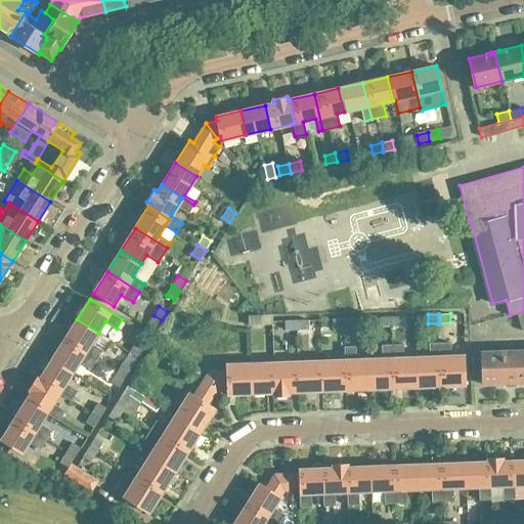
[(259,315),(248,315),(248,324),(260,324),(272,323),(271,315),(259,315)]
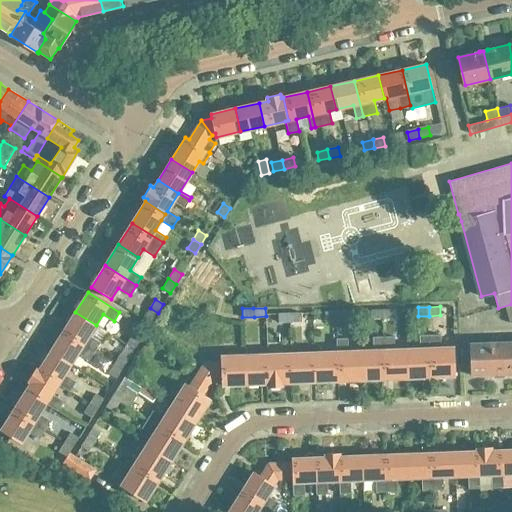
[(382,318),(382,308),(371,309),(371,318),(382,318)]
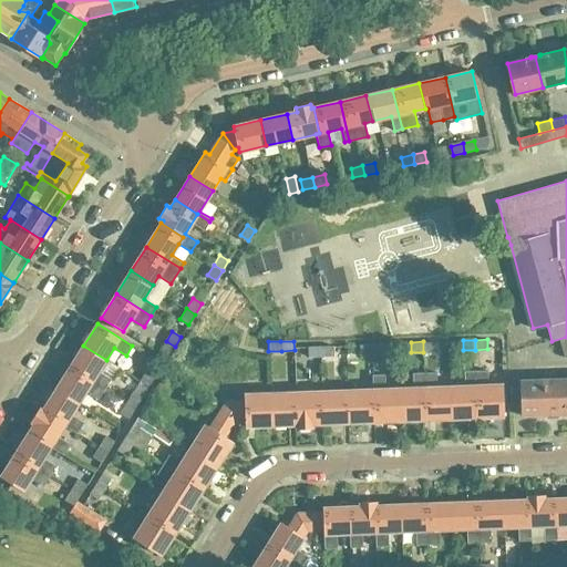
[(436,351),(435,341),(423,341),(423,352),(436,351)]
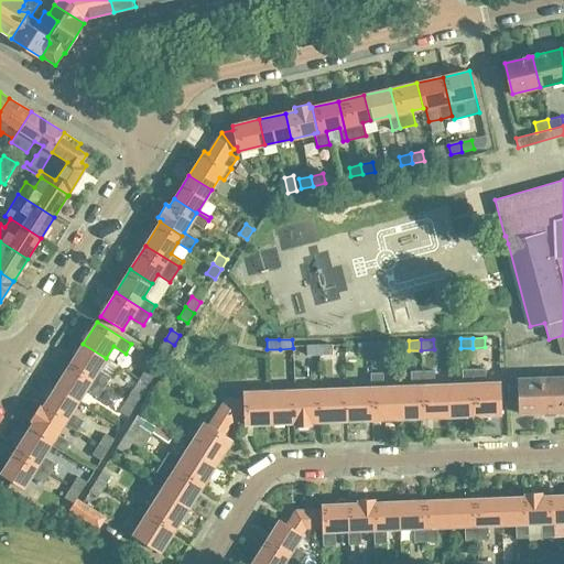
[(370,351),(369,342),(358,343),(358,353),(370,351)]
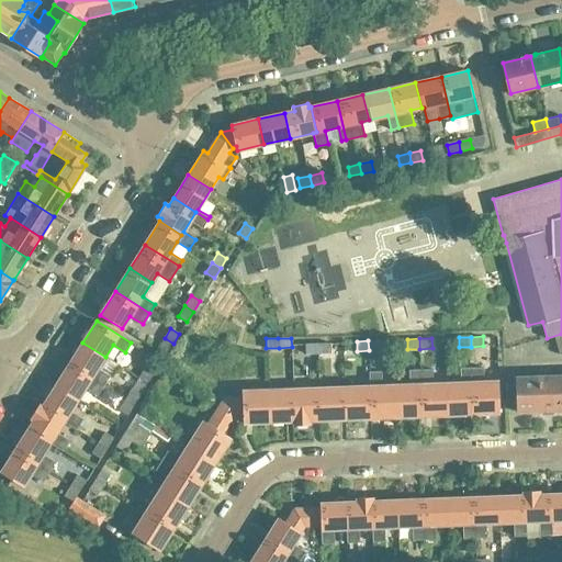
[(381,350),(381,340),(368,340),(369,350),(381,350)]
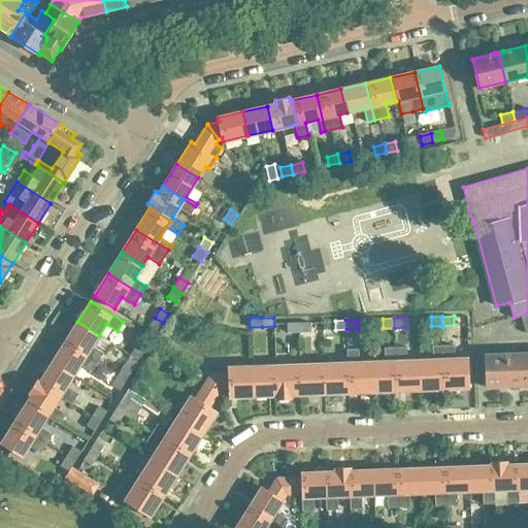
[(92,345),(99,335),(77,322),(65,341),(97,362),(103,353),(92,345)]
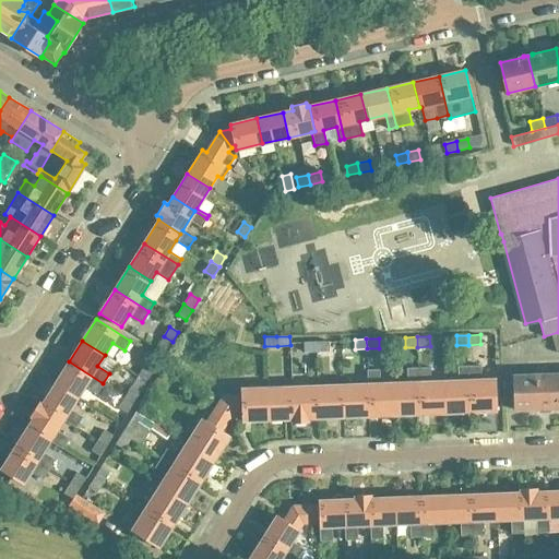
[(316,351),(316,341),(304,342),(304,351),(316,351)]
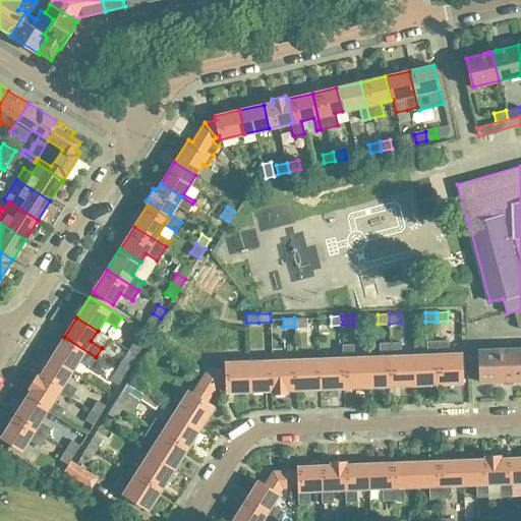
[(305,327),(305,317),(294,317),(294,327),(305,327)]
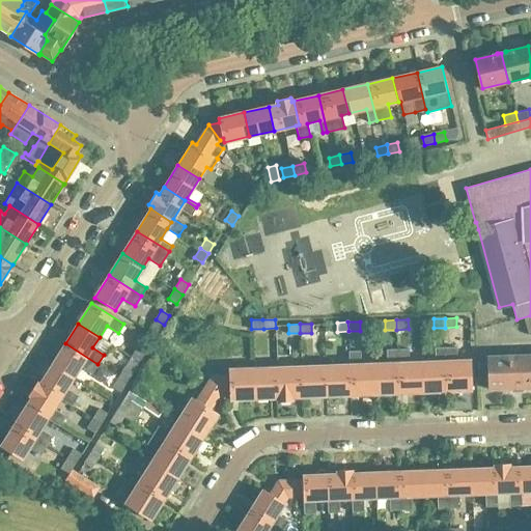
[(98,364),(65,343),(52,364),(74,378),(81,366),(92,373),(98,364)]
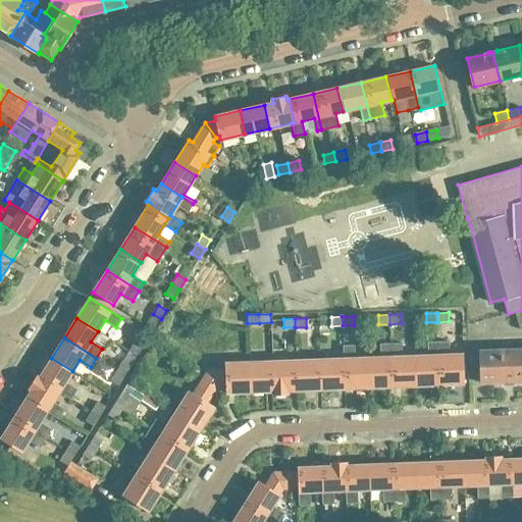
[(138,355),(144,346),(136,341),(129,351),(138,355)]
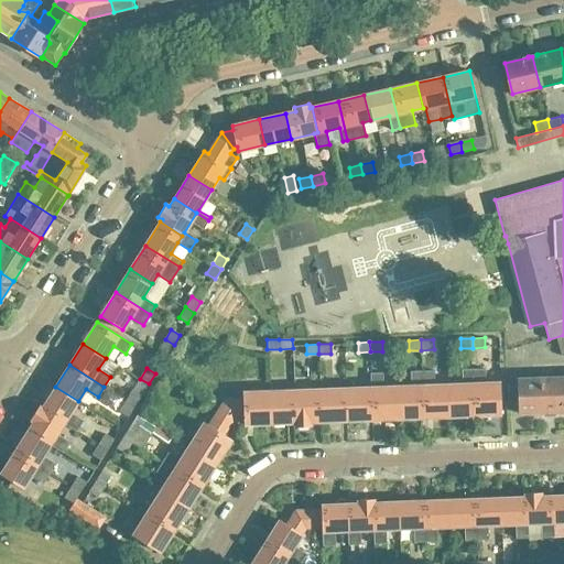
[(475,415),(473,368),(462,369),(463,383),(448,383),(449,416),(475,415)]
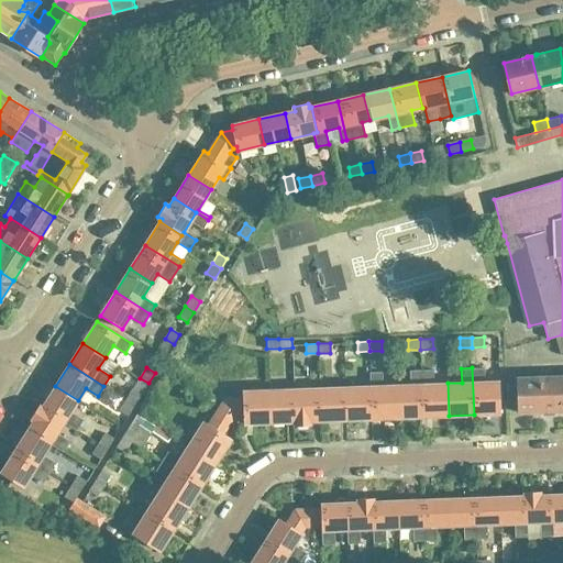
[(500,414),(499,381),(484,382),(484,367),(472,367),(474,415),(500,414)]
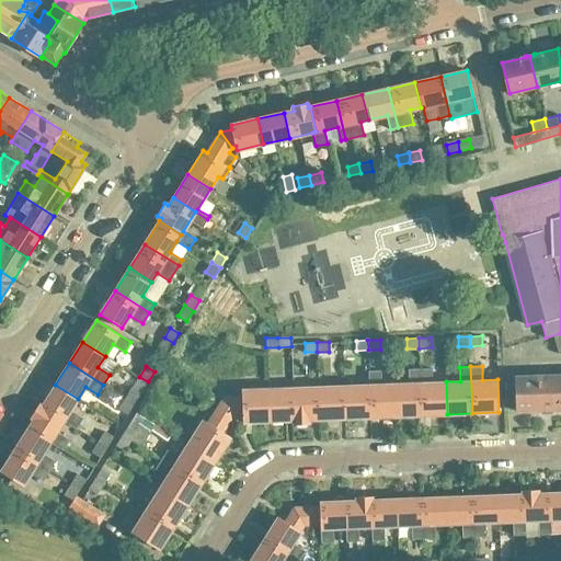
[(421,415),(420,368),(408,369),(408,384),(395,384),(396,416),(421,415)]
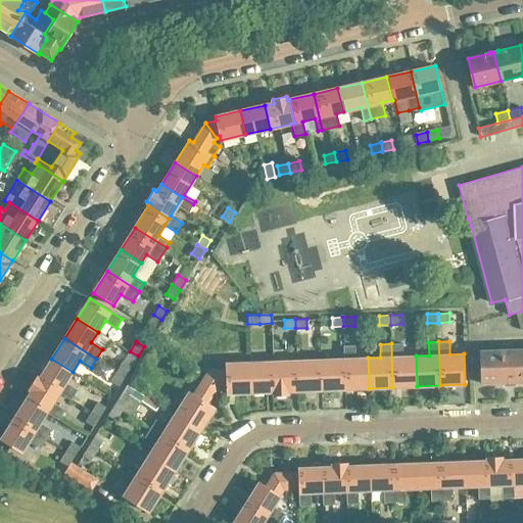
[(417,386),(416,355),(402,357),(402,343),(391,343),(392,387),(417,386)]
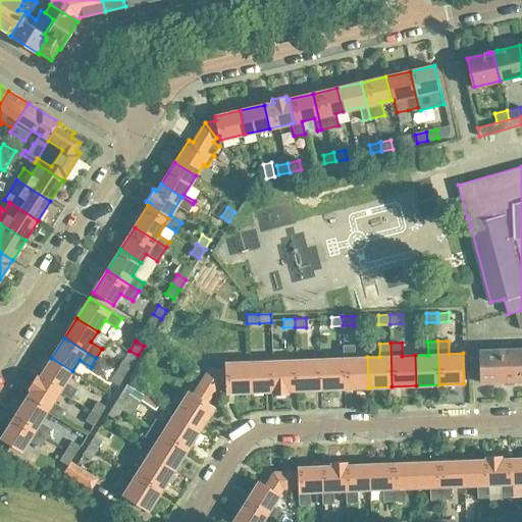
[(368,387),(367,357),(355,358),(354,345),(343,345),(344,358),(345,388),(368,387)]
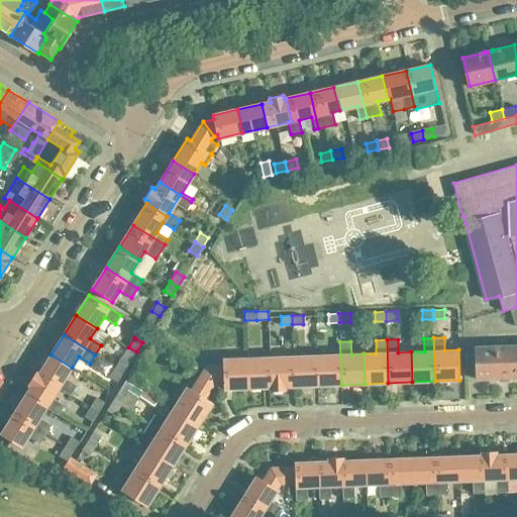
[(516,344),(475,346),(476,380),(499,379),(499,381),(508,381),(508,378),(516,377),(516,344)]
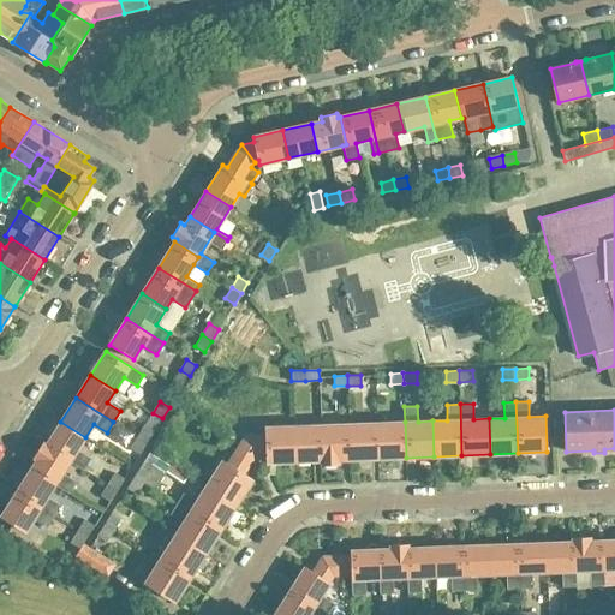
[(77,449),(85,437),(60,422),(46,445),(71,460),(84,469),(90,458),(77,449)]
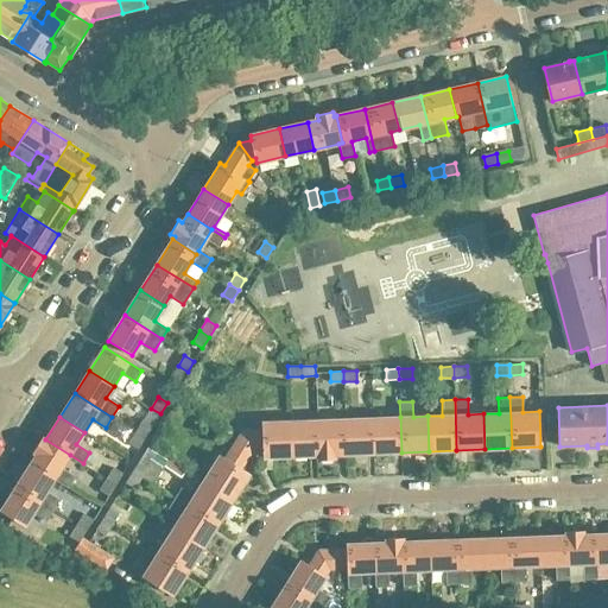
[(401,453),(400,417),(373,418),(374,453),(401,453)]
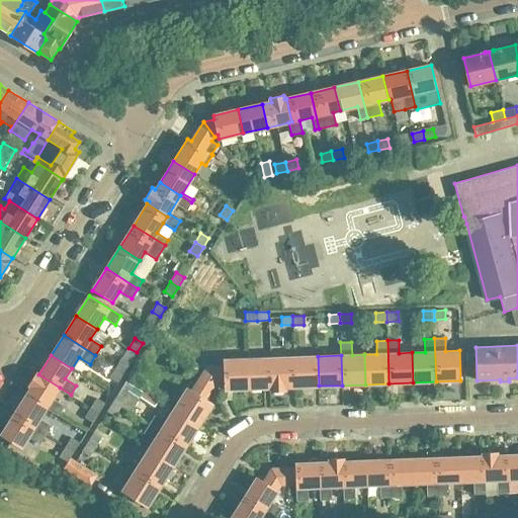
[(319,385),(318,356),(293,357),(294,386),(319,385)]
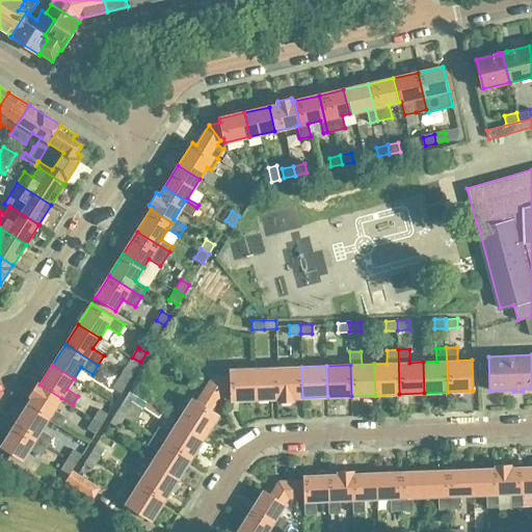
[(302,397),(301,367),(277,368),(278,398),(278,401),(293,401),(293,398),(302,397)]
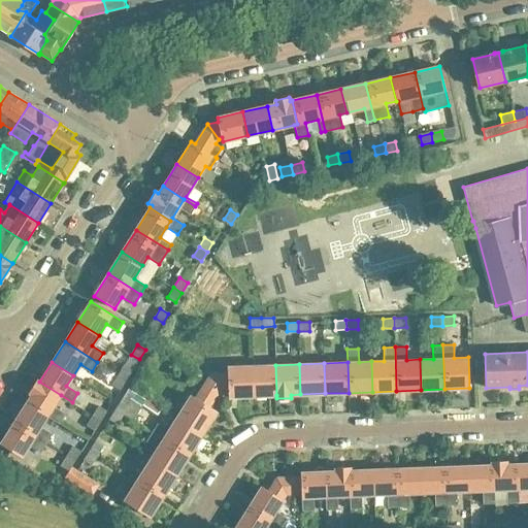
[(126,380),(132,370),(125,365),(119,374),(126,380)]
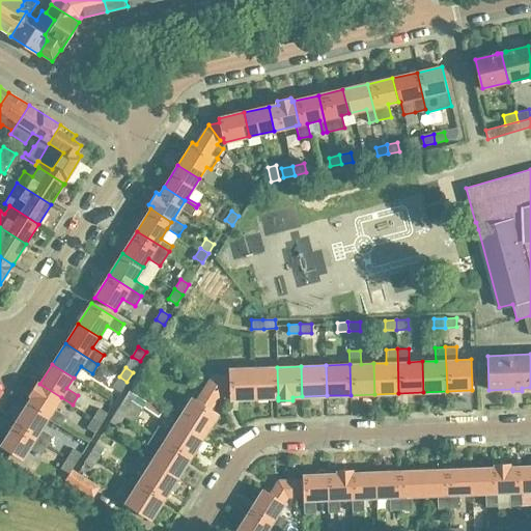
[(278,397),(277,367),(253,368),(254,398),(278,397)]
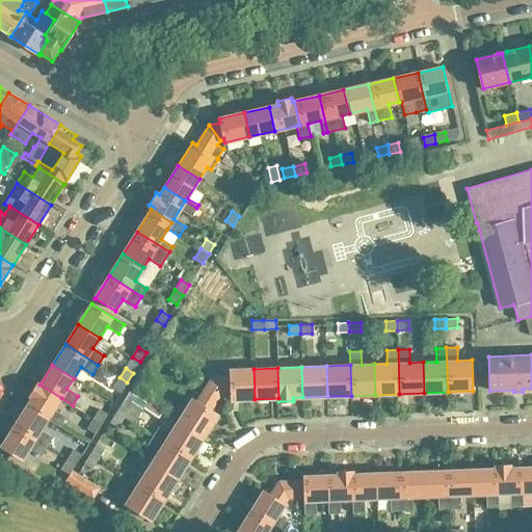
[(255,399),(254,369),(229,370),(229,375),(213,375),(222,392),(230,392),(230,400),(255,399)]
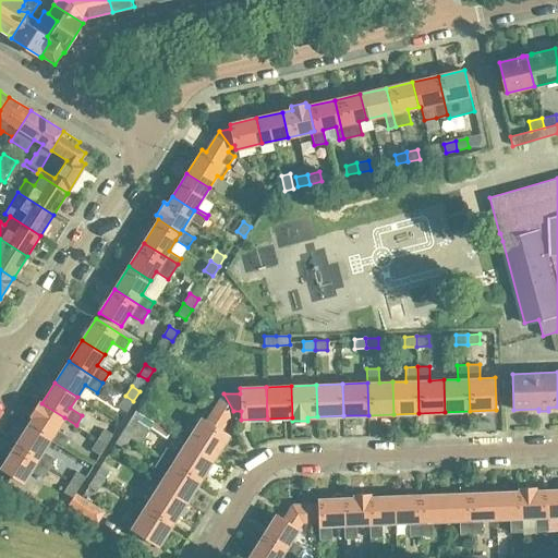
[(229,435),(221,429),(233,411),(223,393),(207,421),(202,417),(187,440),(215,458),(229,435)]
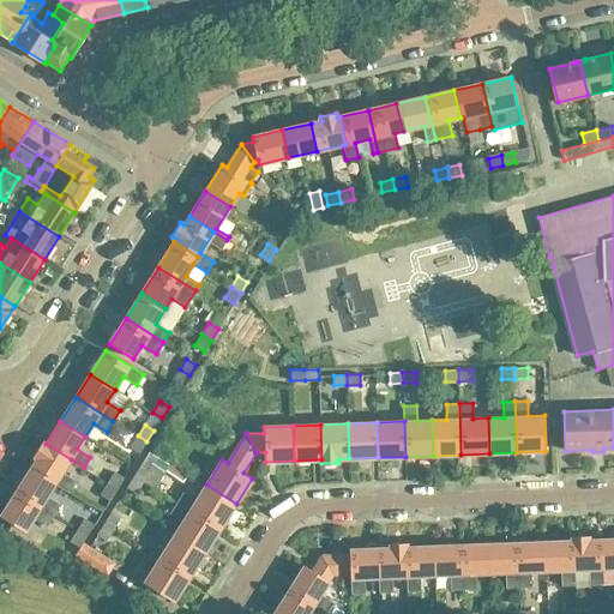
[(139,453),(146,441),(138,435),(131,447),(139,453)]
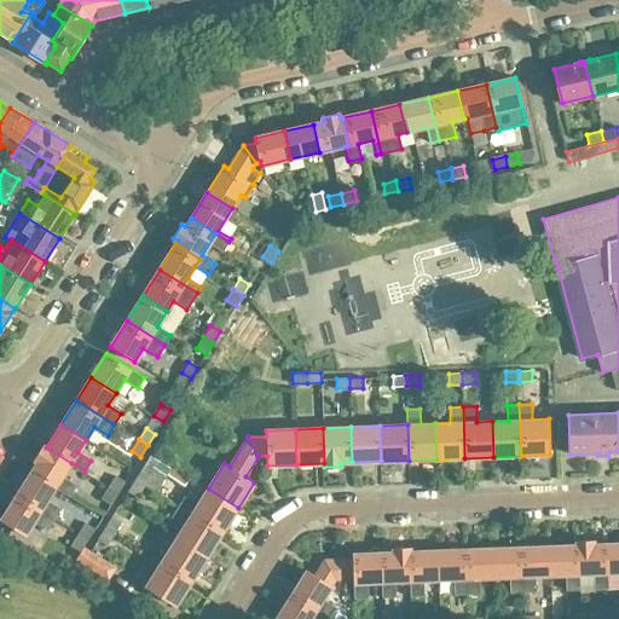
[(71,463),(46,447),(42,446),(34,460),(38,461),(32,472),(56,487),(69,496),(76,485),(63,476),(71,463)]
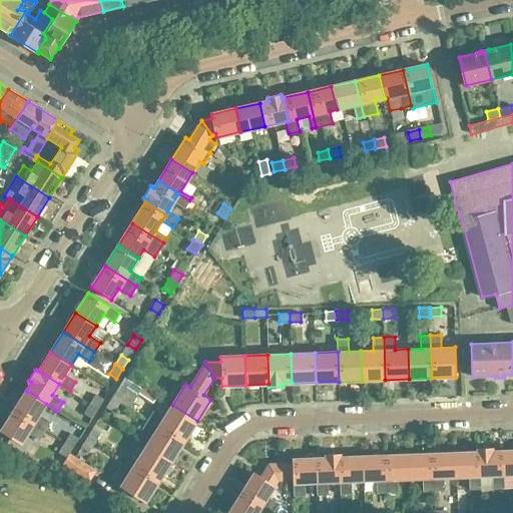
[(124,377),(112,398),(119,402),(128,408),(141,388),(124,377)]
